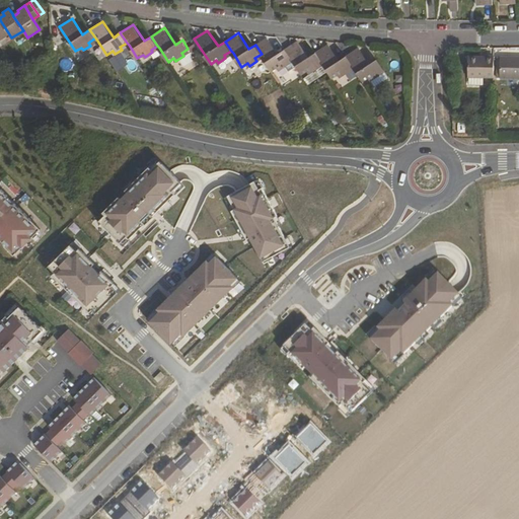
[(286,49),(279,53),(269,36),(255,45),(262,54),(264,57),(273,70),(278,67),(280,70),(287,65),(285,62),(291,58),(286,49)]
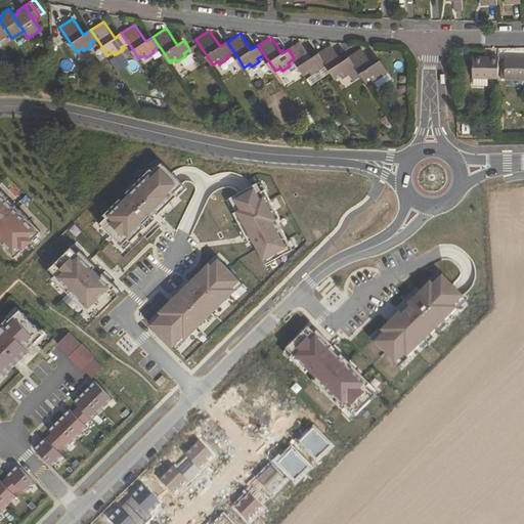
[(320,53),(312,57),(301,41),(289,49),(294,58),(296,61),(306,76),(311,72),(313,75),(320,70),(319,67),(325,61),(320,53)]
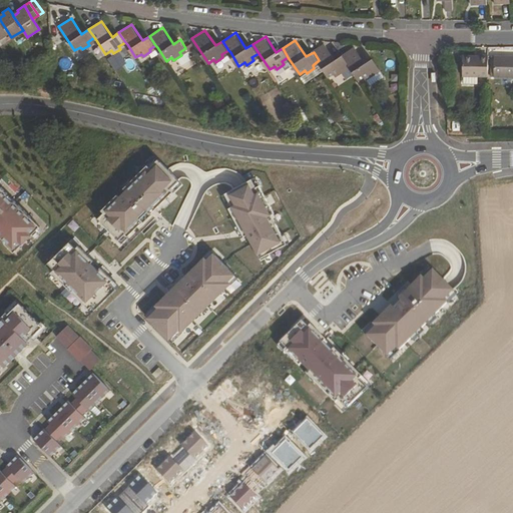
[(343,55),(336,59),(326,44),(314,52),(319,60),(321,63),(330,77),(336,73),(337,75),(344,71),(342,68),(349,64),(343,55)]
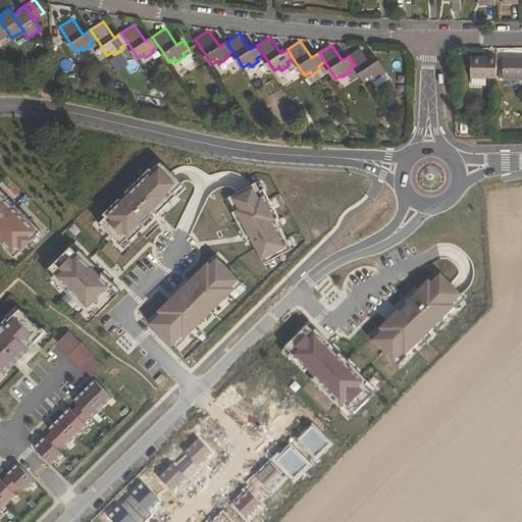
[(372,63),(362,47),(349,56),(355,65),(357,67),(366,82),(371,77),(373,81),(374,80),(380,75),(378,72),(386,67),(380,58),(372,63)]
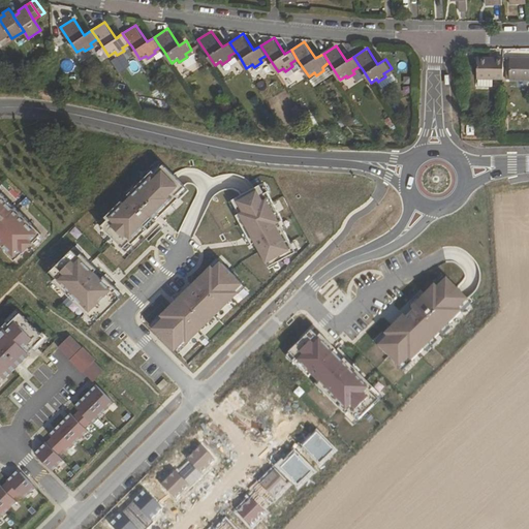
[(193,54),(184,60),(191,71),(200,65),(193,54)]
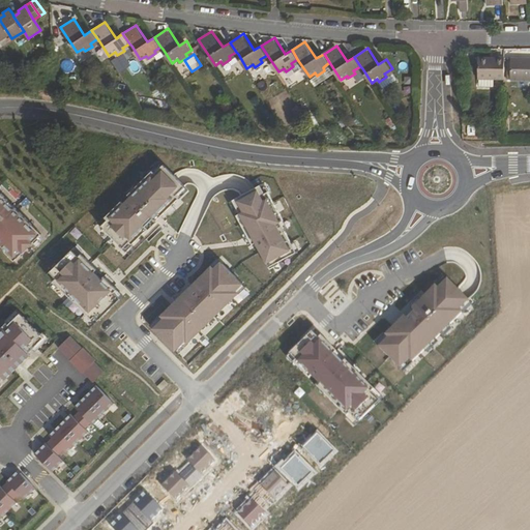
[(506,77),(506,56),(479,56),(479,77),(480,77),(480,84),(495,85),(496,77),(506,77)]
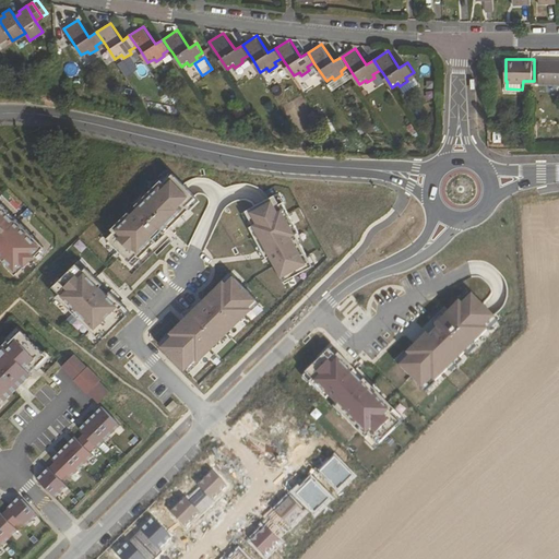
[(558,60),(542,60),(542,83),(558,83),(558,60)]
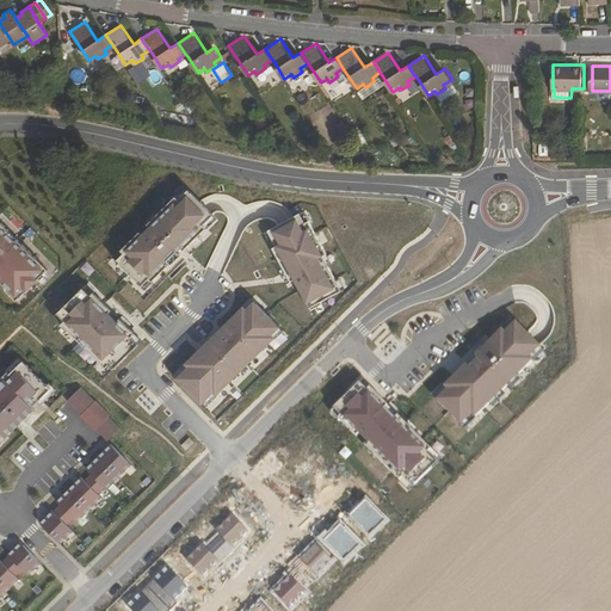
[(417,82),(406,90),(411,97),(420,90),(417,82)]
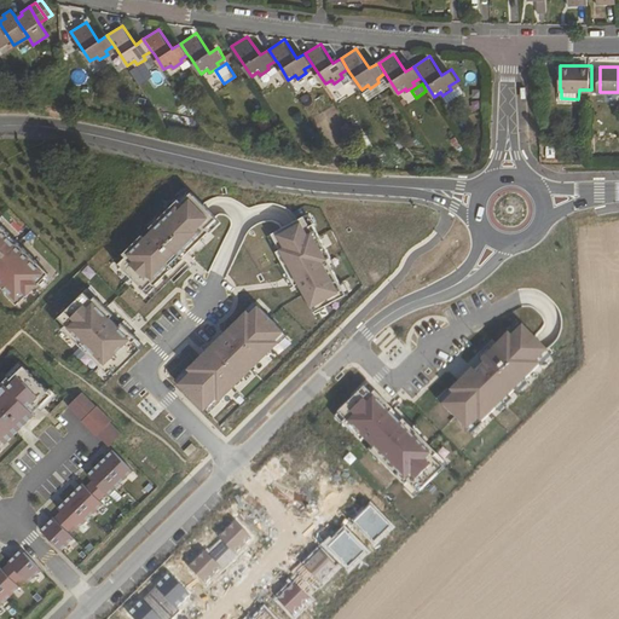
[(444,94),(449,102),(464,91),(460,84),(451,90),(444,94)]
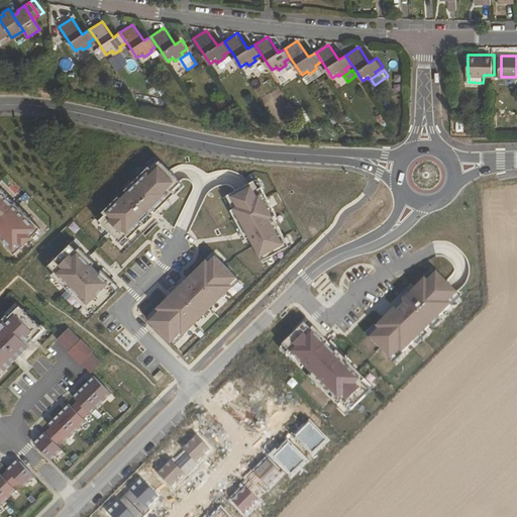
[(159,160),(98,216),(96,218),(122,246),(157,215),(185,188),(159,160)]
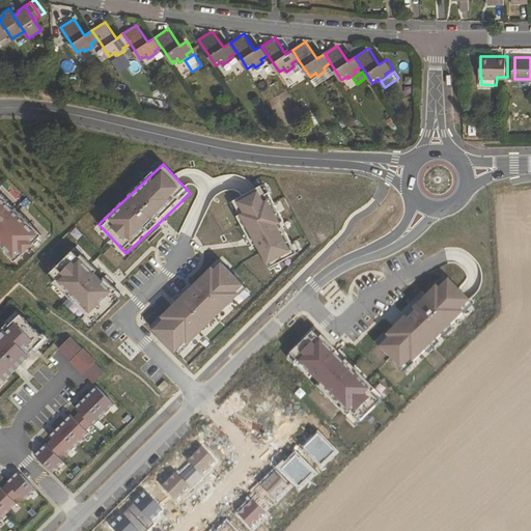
[(261,186),(231,202),(268,269),(297,253),(261,186)]
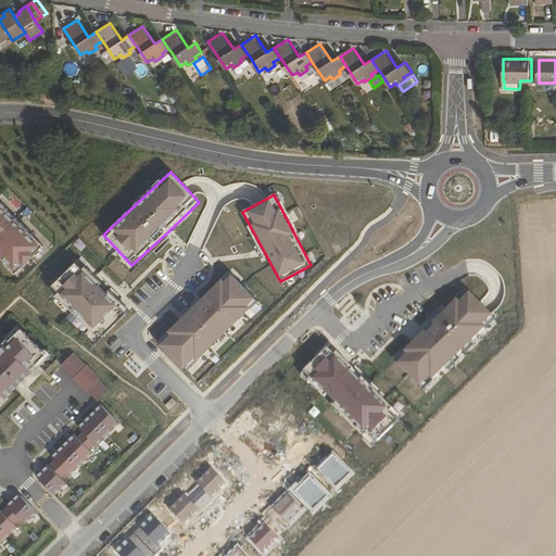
[(0,200),(0,260),(13,275),(43,245),(0,200)]
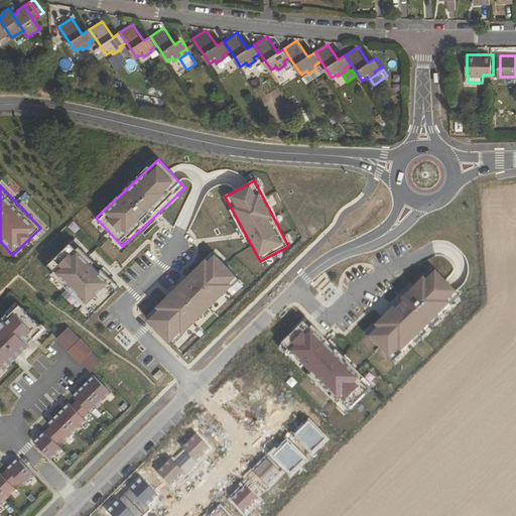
[(76,247),(51,271),(86,306),(111,282),(76,247)]
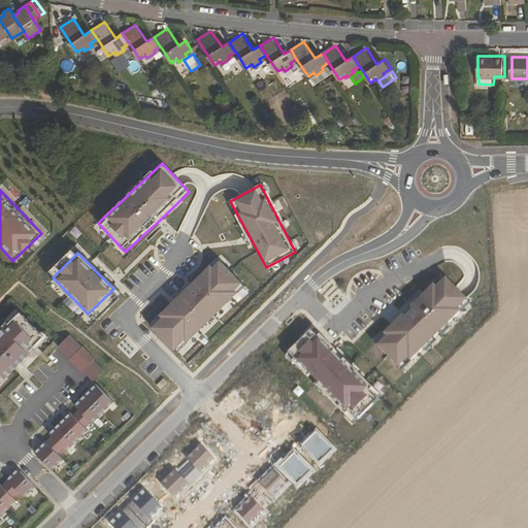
[(173,301),(150,324),(178,354),(246,288),(218,258),(173,301)]
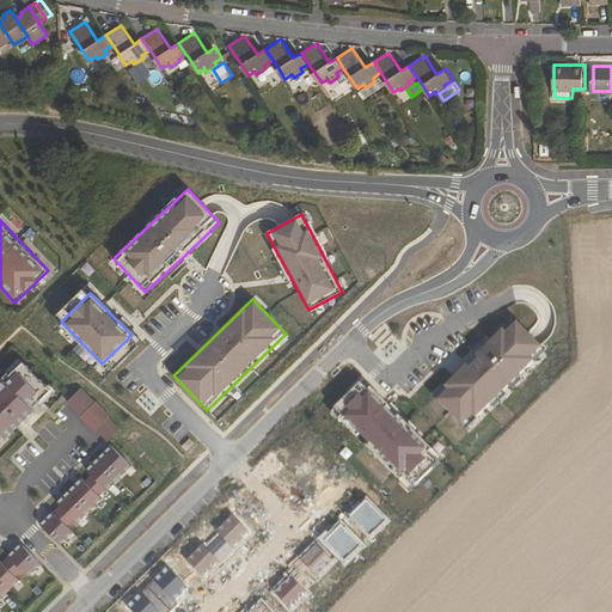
[(514,318),(434,396),(467,430),(548,353),(534,340),(514,318)]
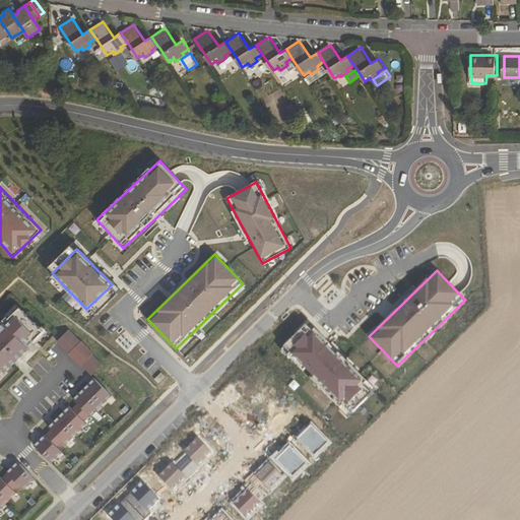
[(18,307),(0,325),(0,374),(43,331),(18,307)]
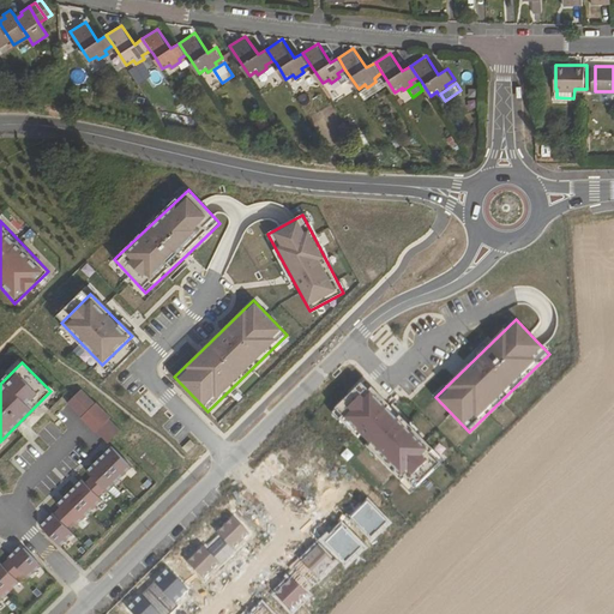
[(365,383),(333,415),(411,494),(444,462),(365,383)]
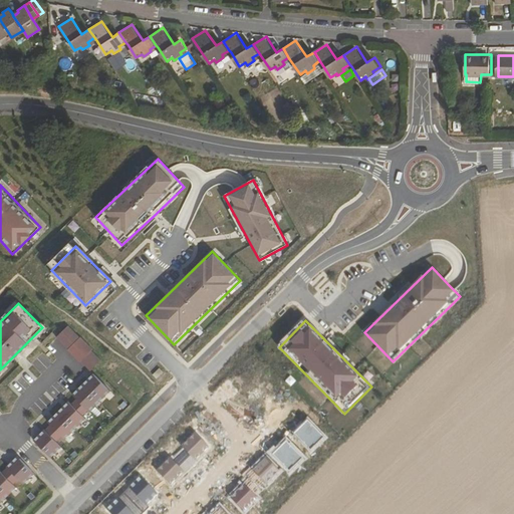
[(70,349),(82,337),(70,325),(58,336),(70,349)]
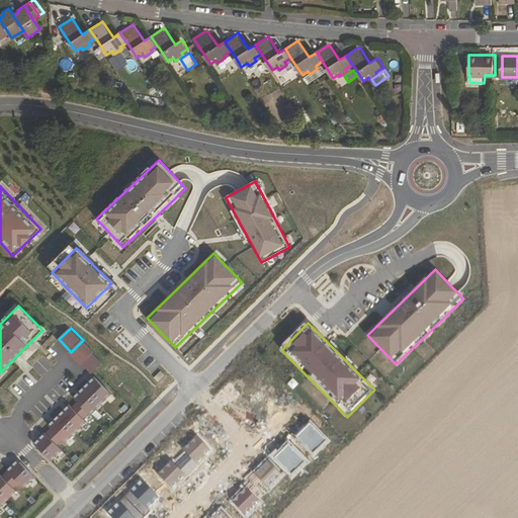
[(96,352),(83,340),(71,352),(70,353),(82,365),(84,364),(95,353),(96,352)]
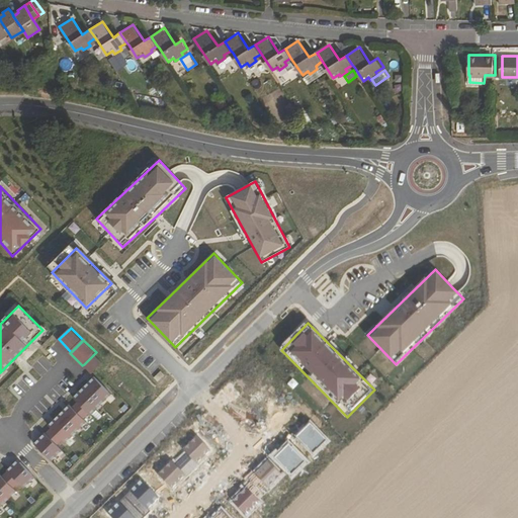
[(105,363),(95,353),(84,364),(94,374),(105,363)]
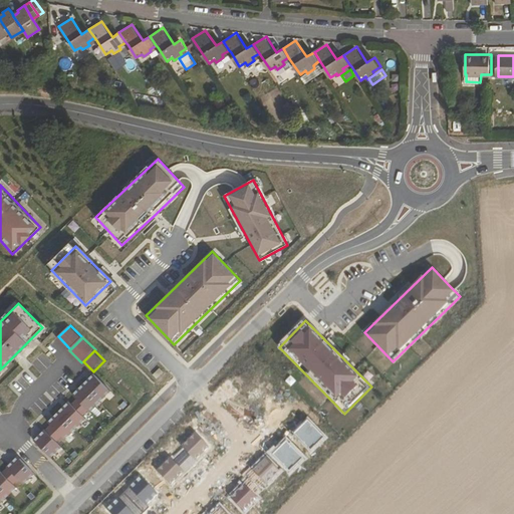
[(114,391),(97,373),(76,395),(79,398),(91,410),(93,412),(114,391)]
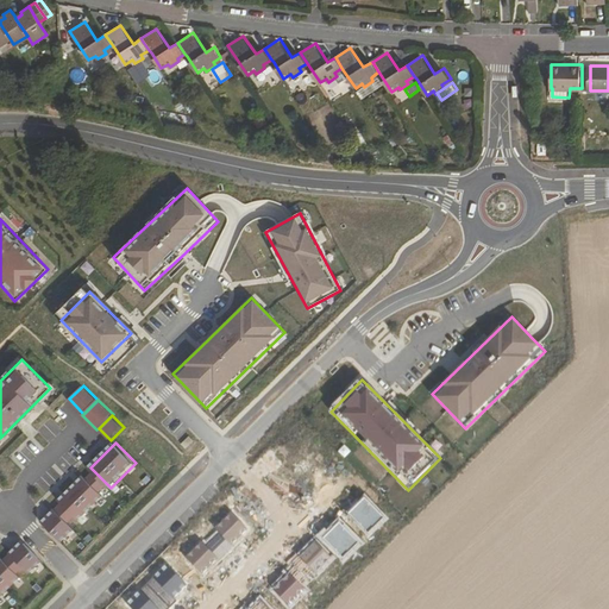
[(94,471),(89,476),(104,490),(108,485),(94,471)]
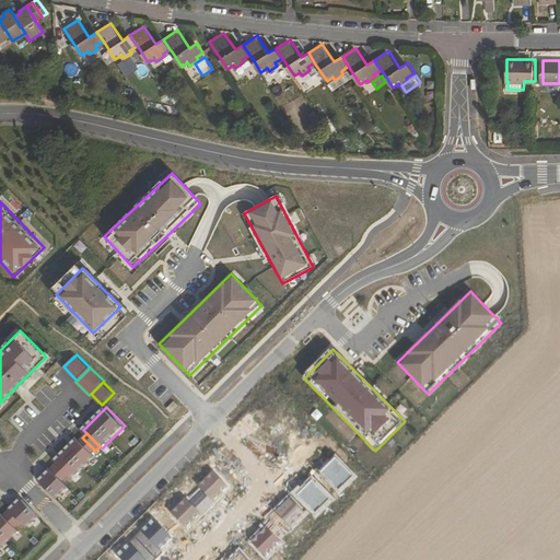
[(76,477),(98,454),(95,451),(82,438),(81,436),(57,459),(76,477)]
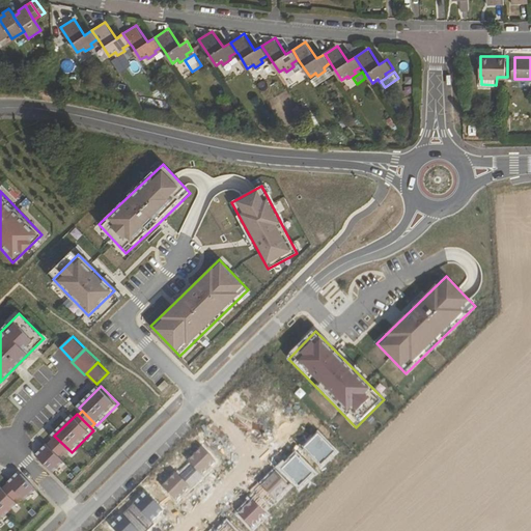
[(338,451),(319,432),(306,446),(325,465),(338,451)]
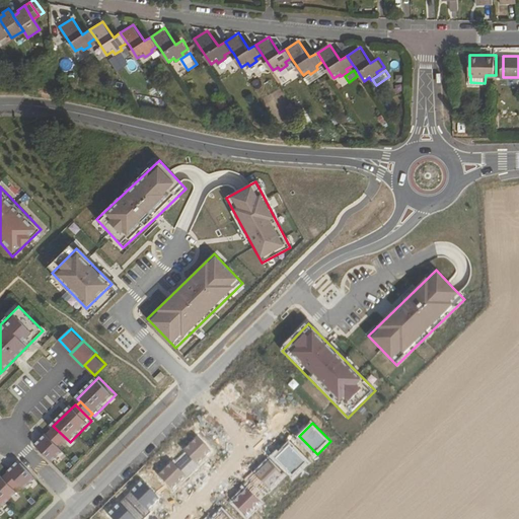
[(172,460),(158,474),(174,491),(214,451),(198,436),(182,451),(186,454),(176,464),(172,460)]
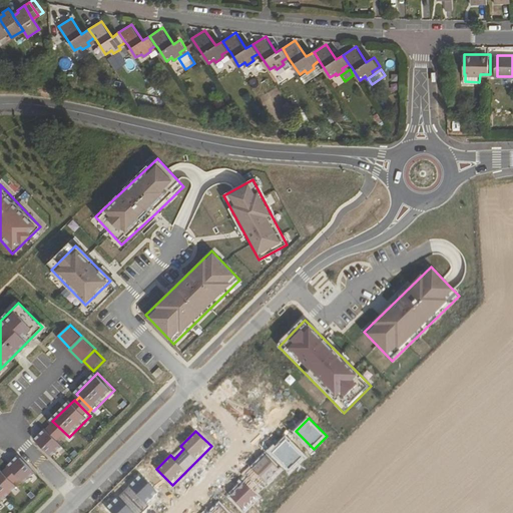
[(303,457),(285,439),(272,453),(290,470),(303,457)]
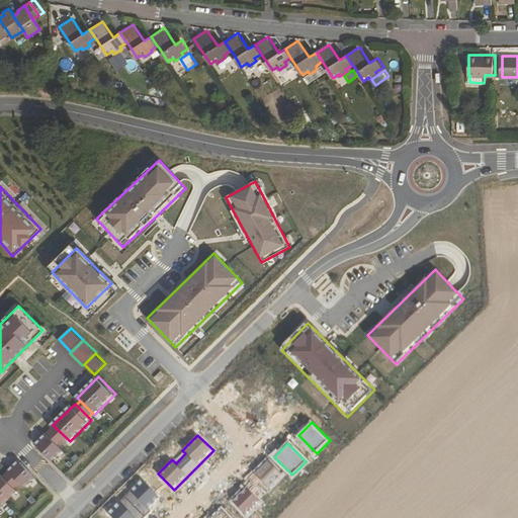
[(285,477),(267,459),(254,472),(272,491),(285,477)]
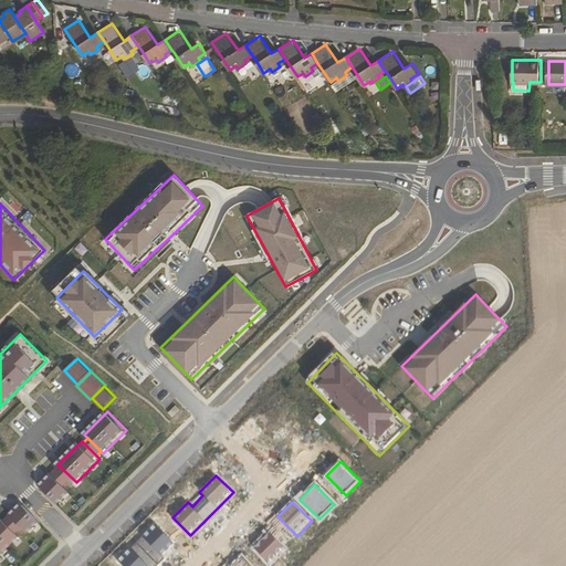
[(40,523),(21,503),(10,513),(12,514),(24,527),(30,533),(40,523)]
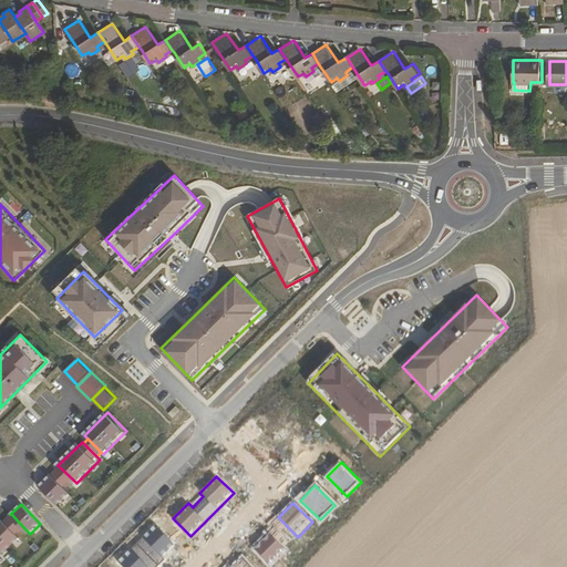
[(12,515),(7,519),(20,533),(24,528),(12,515)]
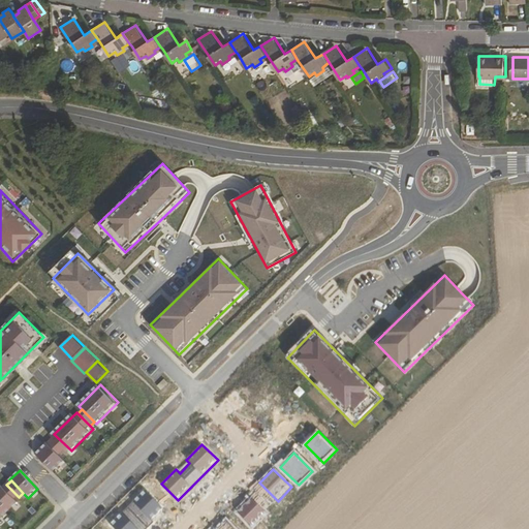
[(4,481),(0,485),(0,520),(21,500),(19,497),(6,485),(4,481)]
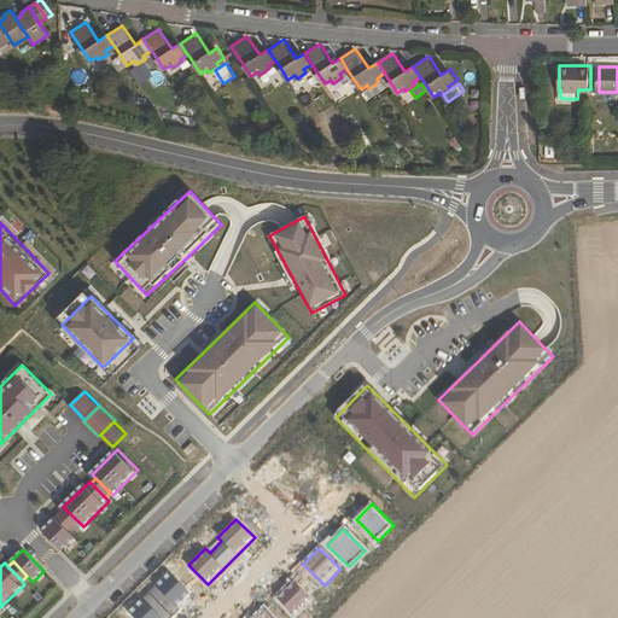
[(167,570),(123,612),(129,617),(168,617),(191,595),(167,570)]
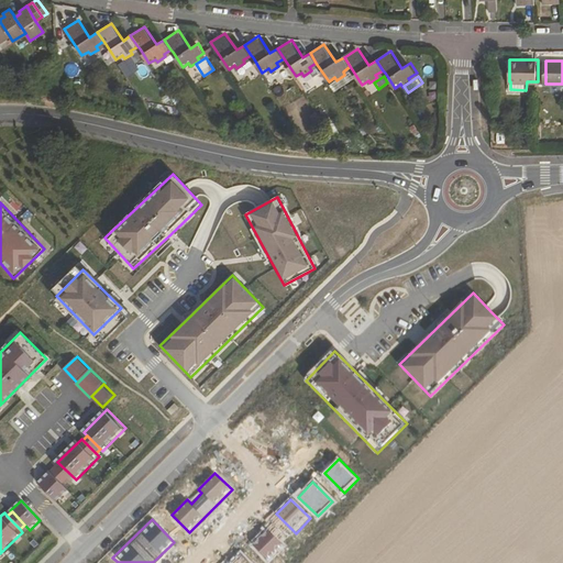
[(269,562),(284,549),(264,530),(250,544),(268,562),(269,562)]
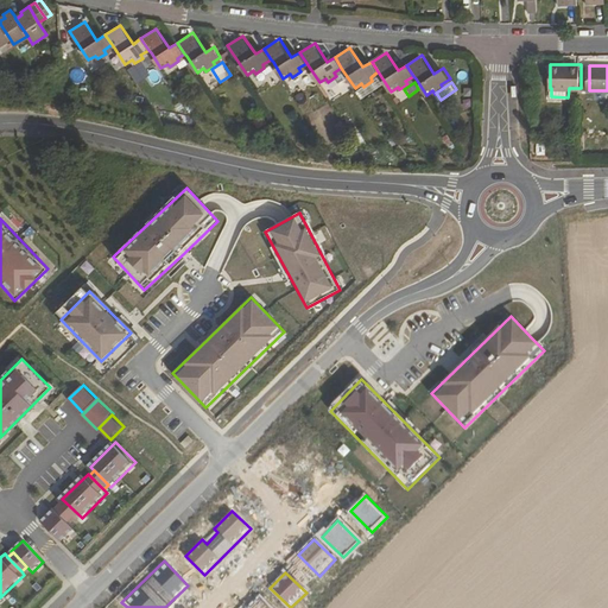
[(271,607),(259,595),(245,607),(271,607)]
